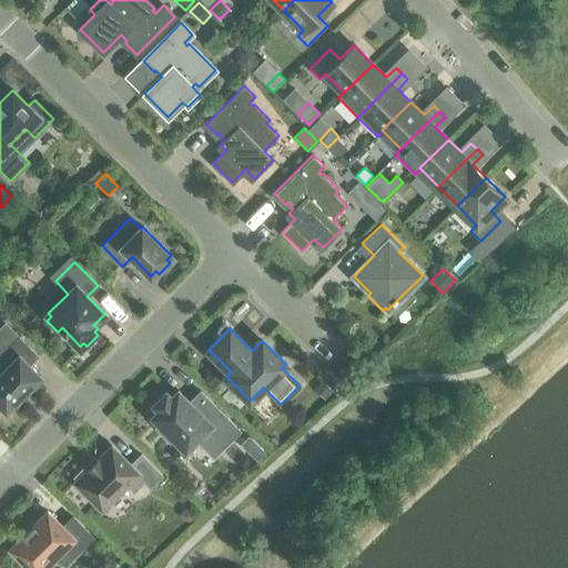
[(40,355),(19,335),(9,345),(18,355),(2,369),(0,366),(0,404),(7,411),(41,376),(30,365),(40,355)]
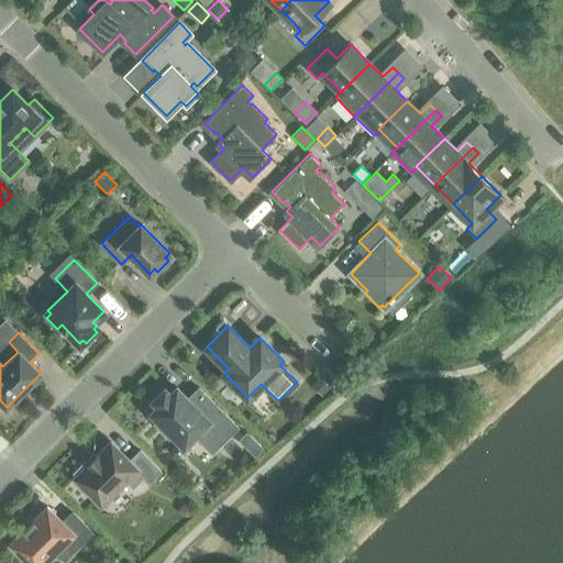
[(320,377),(311,385),(322,396),(331,388),(320,377)]
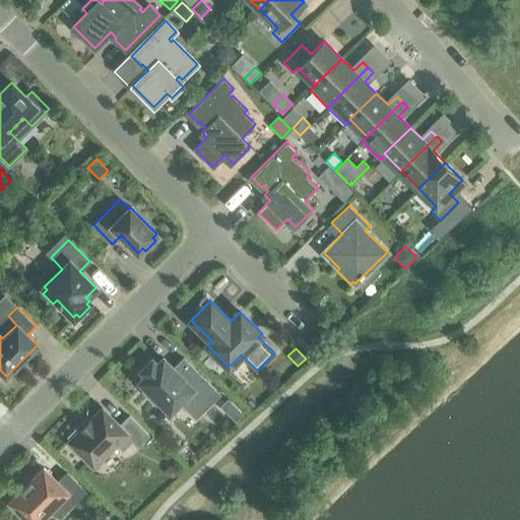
[(140,381),(147,388),(143,391),(155,403),(159,400),(171,411),(188,393),(204,409),(219,394),(183,359),(173,368),(163,358),(156,364),(152,359),(141,370),(146,375),(140,381)]
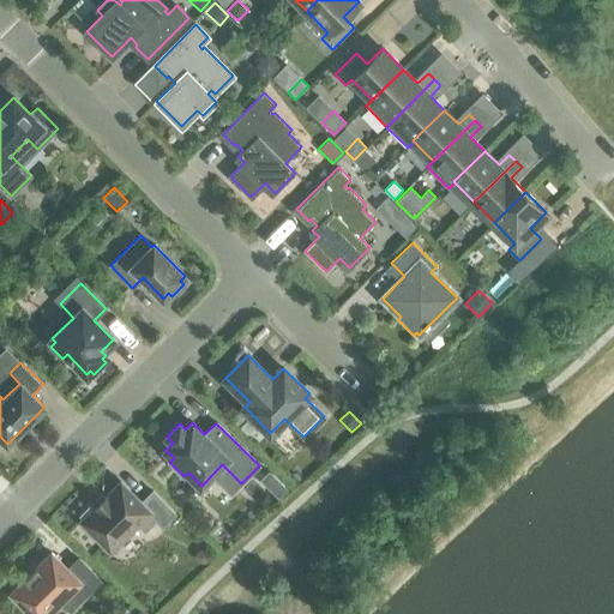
[(269,471),(260,481),(278,498),(287,489),(269,471)]
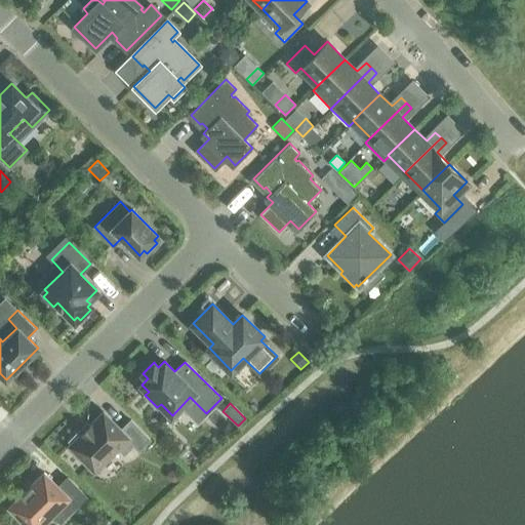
[(70,446),(94,471),(118,448),(123,454),(132,445),(138,450),(150,439),(130,420),(120,430),(103,412),(82,434),(77,433),(71,439),(71,444),(70,446)]
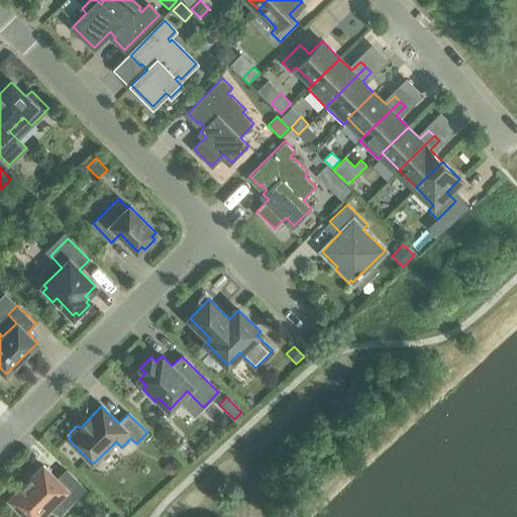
[(10,498),(28,516),(36,516),(59,496),(69,506),(85,489),(66,471),(58,479),(43,464),(31,477),(21,486),(21,487),(10,498)]
